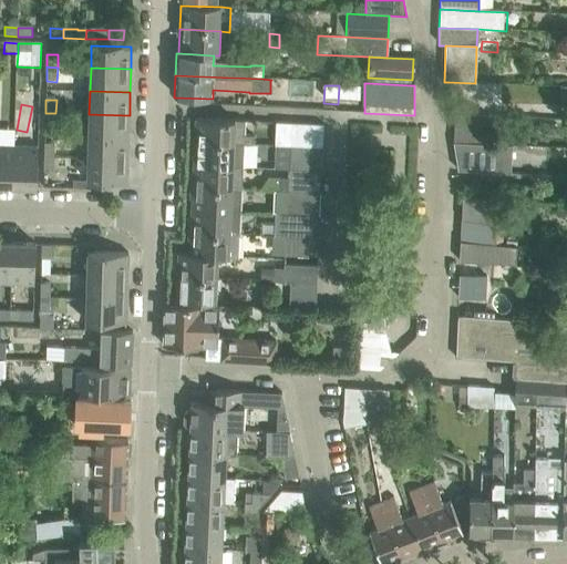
[(55,127),(55,113),(45,113),(45,127),(55,127)]
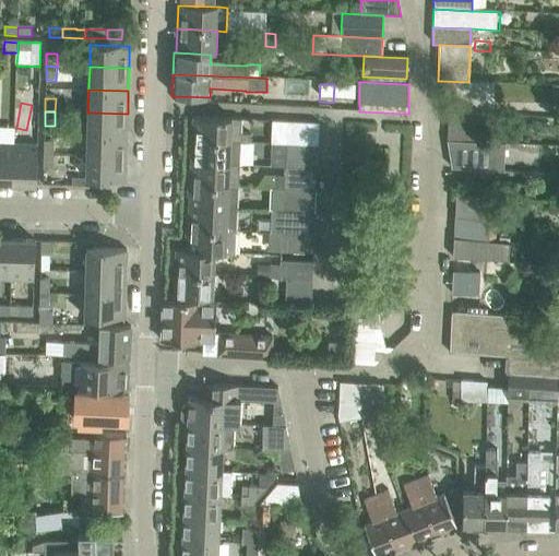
[(127,137),(128,114),(87,113),(87,135),(127,137)]
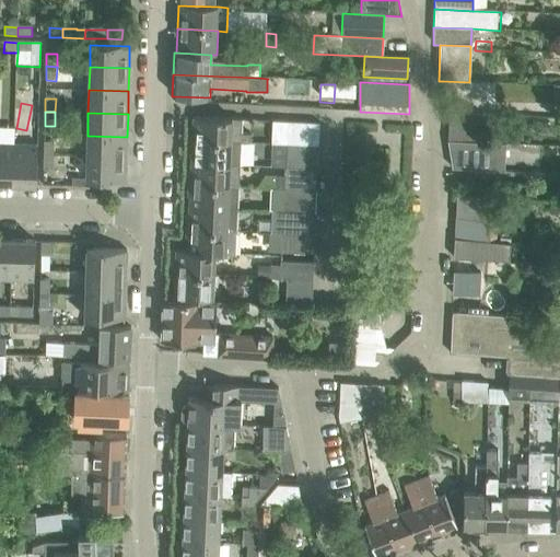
[(448,115),(447,142),(482,143),(483,117),(448,115)]
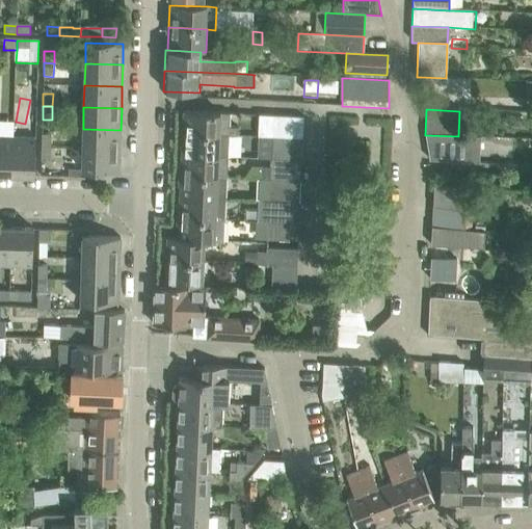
[(183,134),(219,136),(229,136),(237,137),(237,128),(229,128),(230,114),(184,112),(183,134)]
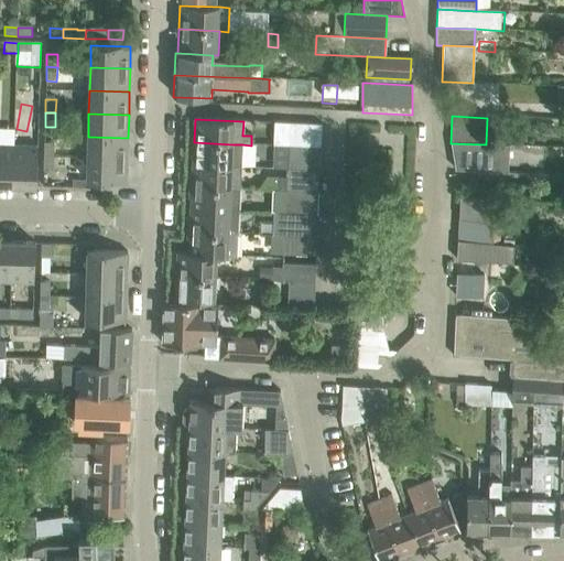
[(289,123),(289,133),(288,147),(321,149),(322,126),(289,123)]
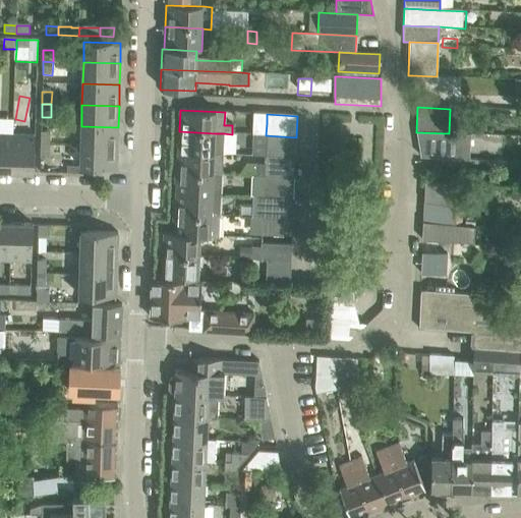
[(257,122),(257,135),(266,135),(267,123),(257,122)]
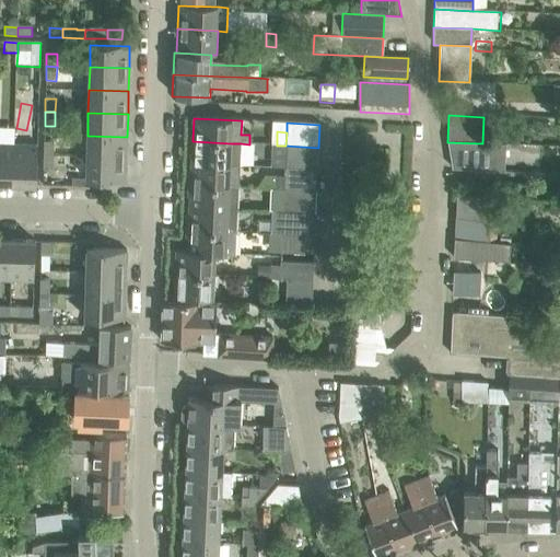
[(127,137),(88,136),(86,158),(126,159),(127,137)]
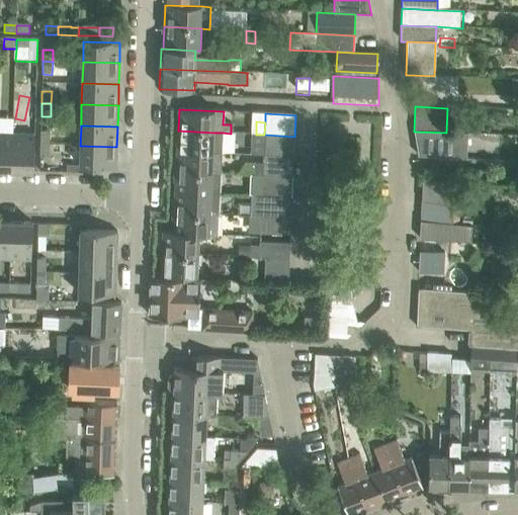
[(178,131),(177,152),(222,154),(223,133),(213,133),(178,131)]
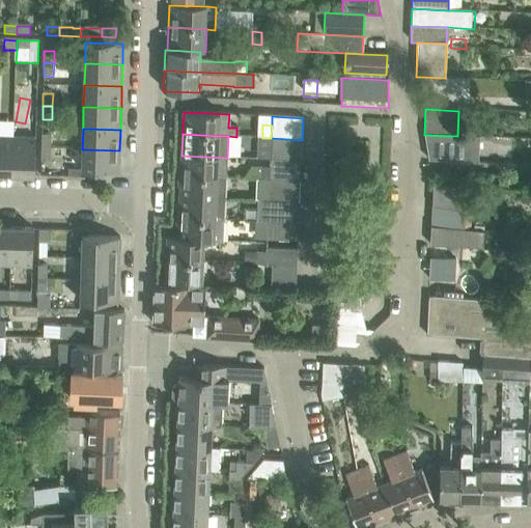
[(42,135),(42,148),(51,148),(52,135),(42,135)]
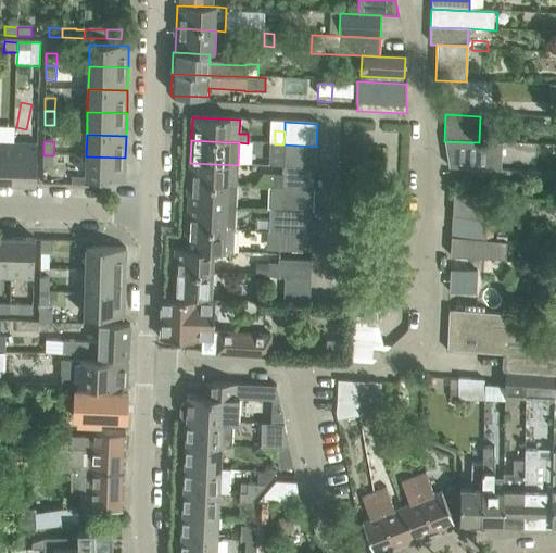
[(449,168),(454,168),(501,172),(503,145),(479,142),(444,141),(449,168)]
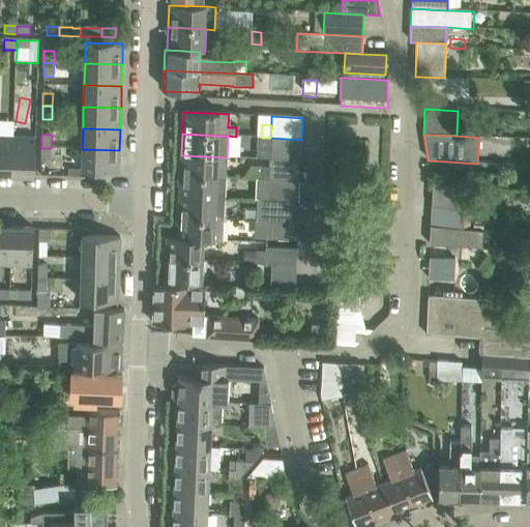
[(0,175),(12,176),(13,138),(0,137),(0,175)]
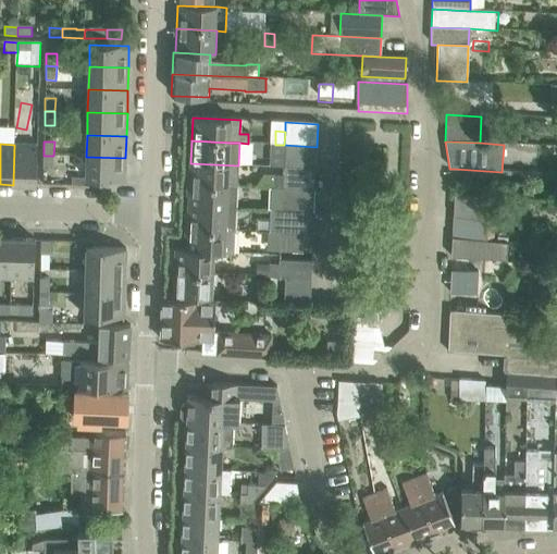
[(14,145),(13,185),(36,185),(37,146),(14,145)]
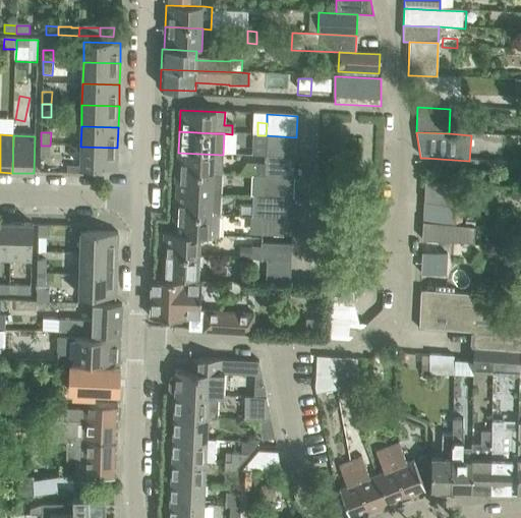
[(256,150),(265,150),(266,135),(257,135),(256,150)]
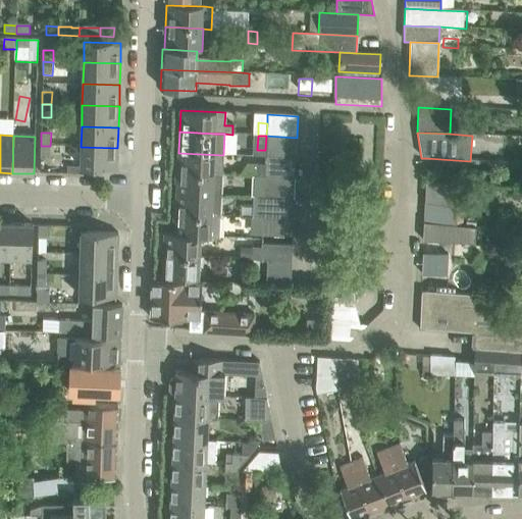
[(296,158),(297,138),(266,136),(265,150),(265,157),(296,158)]
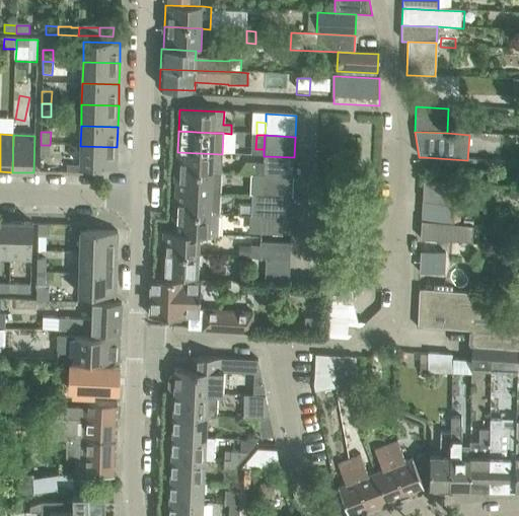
[(50,145),(41,145),(40,157),(50,158),(50,145)]
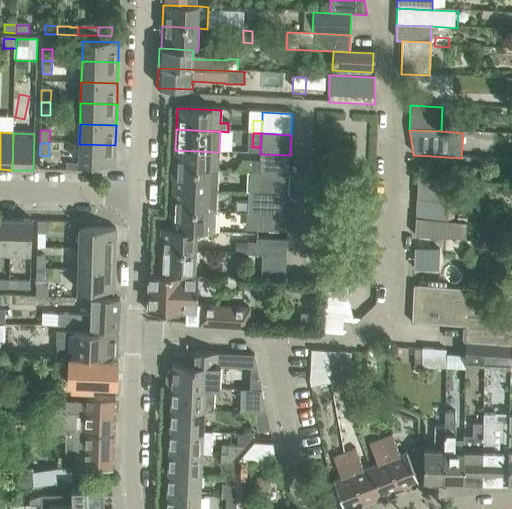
[(115,166),(115,145),(79,144),(78,165),(86,165),(115,166)]
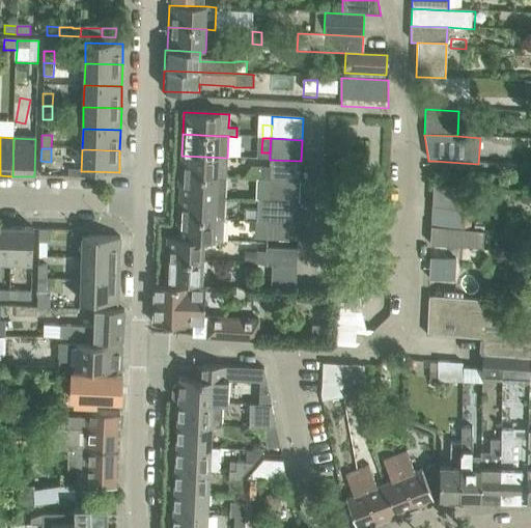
[(227,158),(182,156),(180,177),(226,179),(227,158)]
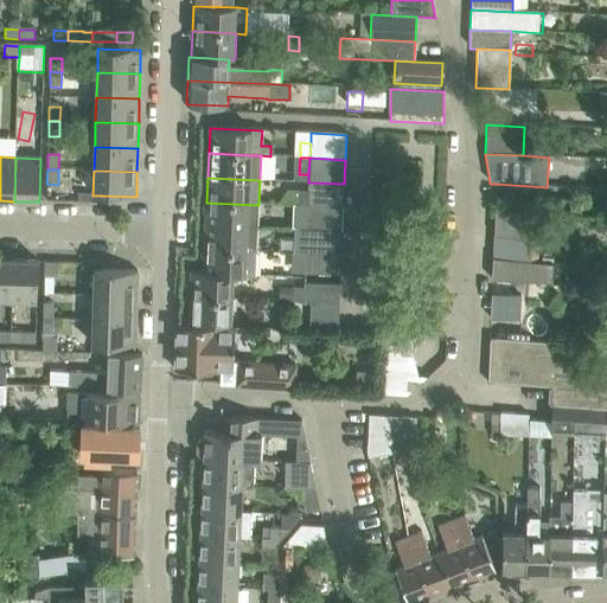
[(308,183),(308,192),(307,206),(343,209),(344,184),(308,183)]
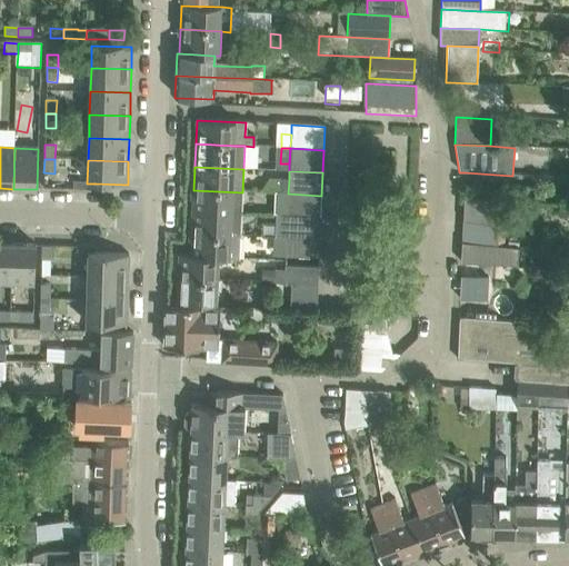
[(279,179),(279,194),(288,194),(289,180),(279,179)]
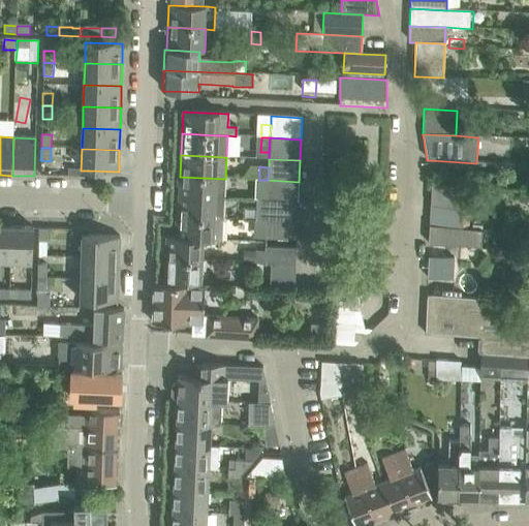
[(225,179),(180,177),(179,197),(224,199),(225,179)]
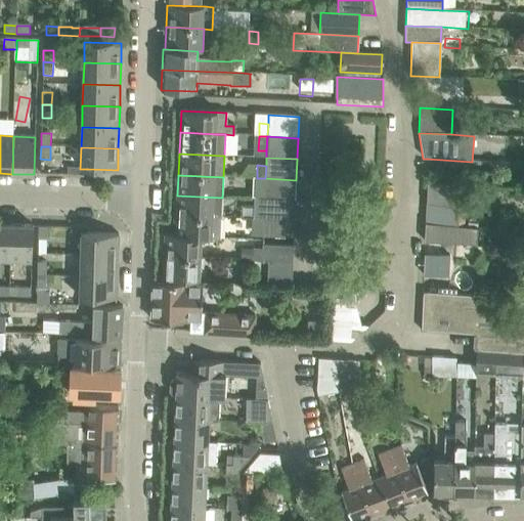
[(295,202),(296,180),(265,178),(265,200),(295,202)]
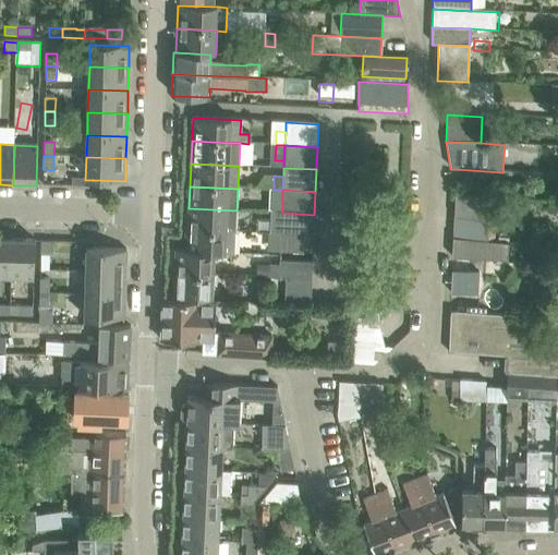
[(493,224),(494,198),(455,196),(453,218),(493,224)]
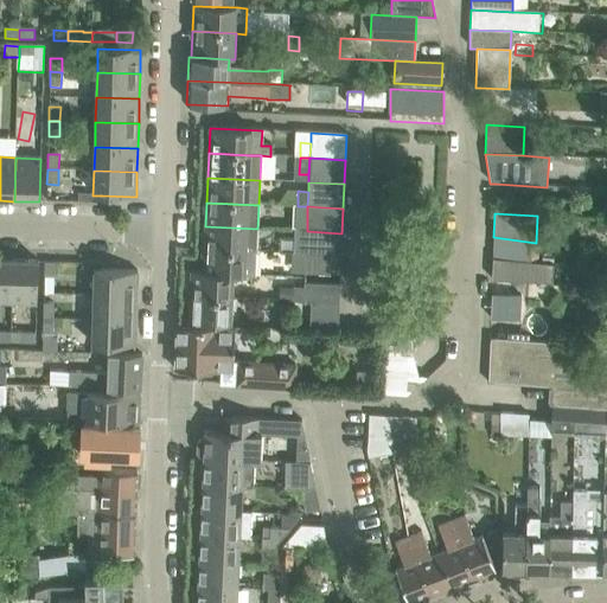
[(257,229),(205,226),(204,250),(256,252),(257,229)]
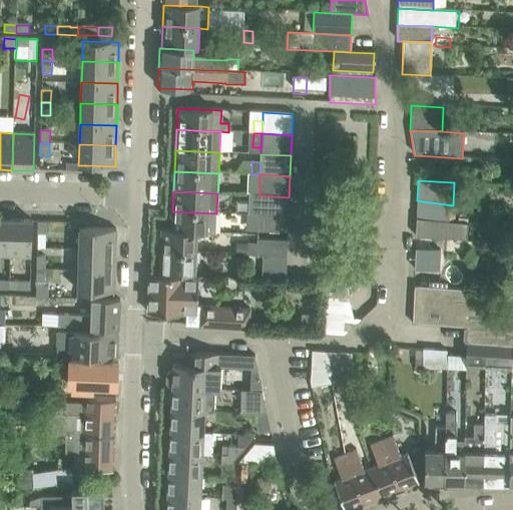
[(250,195),(249,215),(259,215),(260,195),(250,195)]
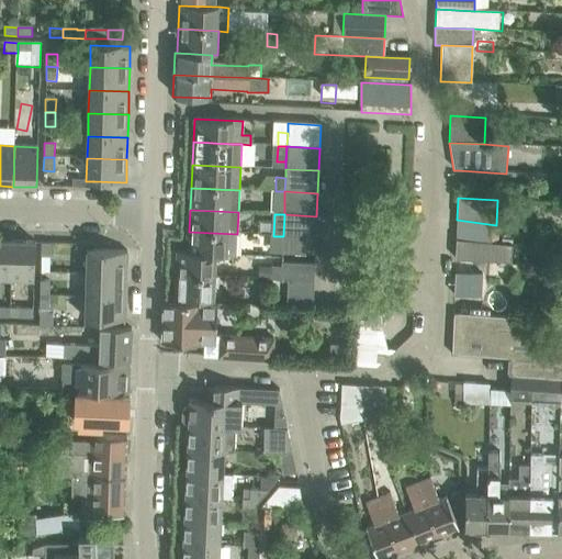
[(316,237),(316,216),(284,214),(283,236),(316,237)]
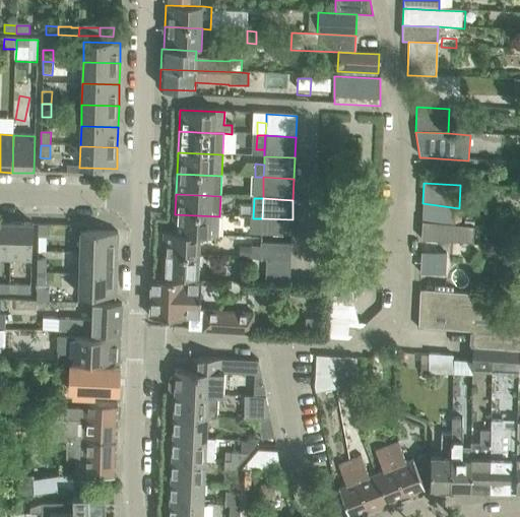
[(458,227),(459,208),(423,203),(421,222),(453,225),(458,227)]
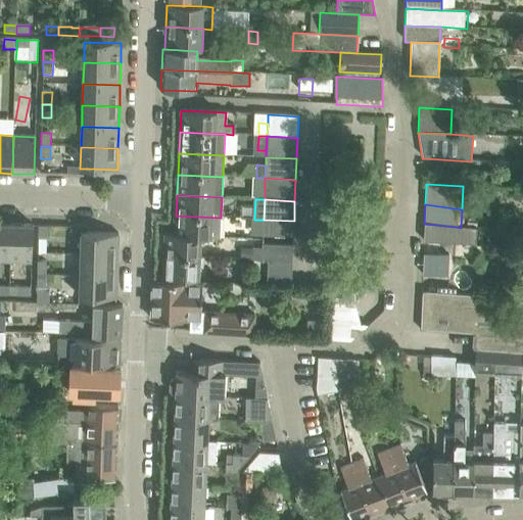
[(175,236),(200,237),(210,237),(220,238),(221,218),(176,216),(175,236)]
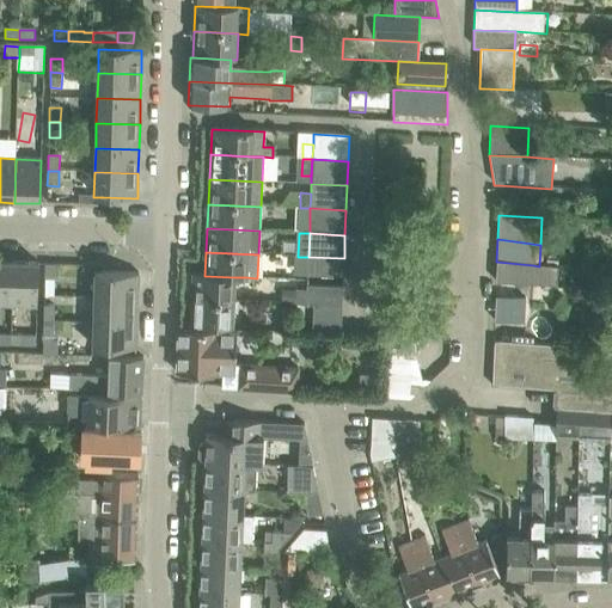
[(307,270),(308,257),(298,257),(297,269),(307,270)]
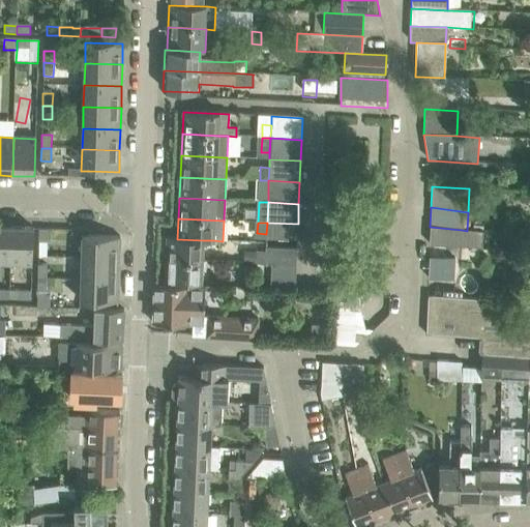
[(298,224),(267,223),(266,234),(266,240),(297,241),(298,224)]
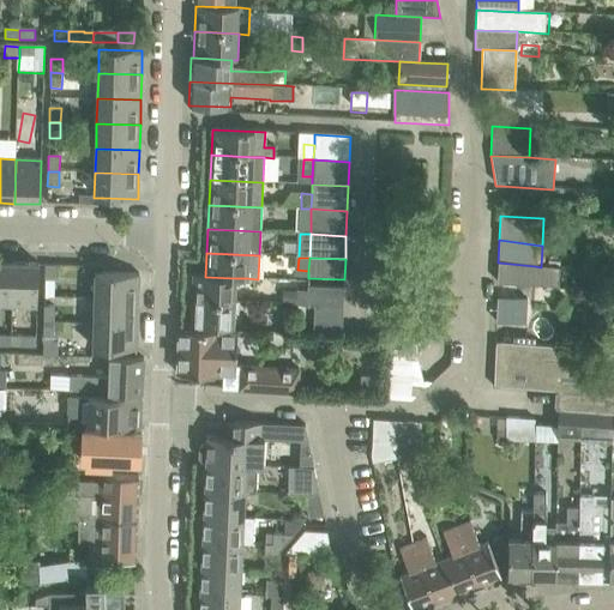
[(498,263),(498,284),(559,288),(560,269),(548,267),(541,267),(498,263)]
